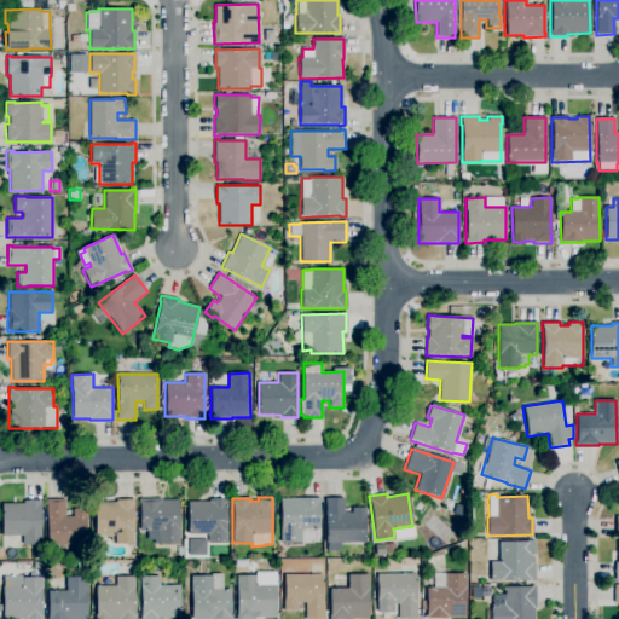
[(158,544),(158,543),(154,543),(154,538),(146,538),(146,531),(140,531),(140,504),(139,504),(139,498),(161,498),(161,501),(179,501),(179,544),(158,544)]
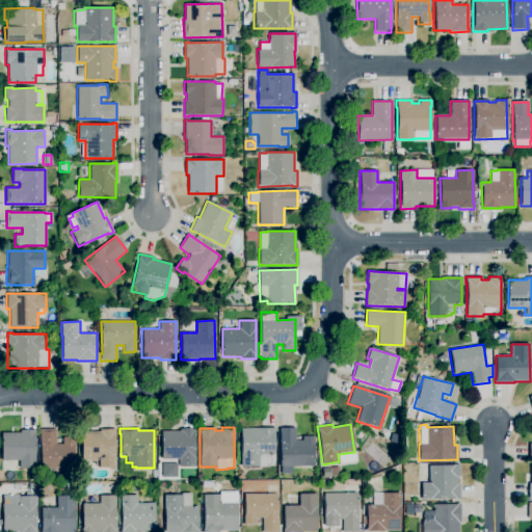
[(268,467),(241,467),(241,429),(256,429),(256,428),(275,428),(275,454),(268,454),(268,467)]
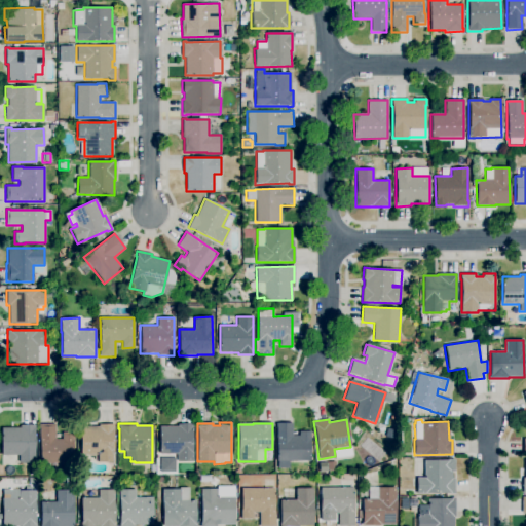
[(289,468),(277,468),(277,461),(276,461),(276,423),(292,423),(292,436),(299,436),(299,431),(310,431),(310,461),(289,461),(289,468)]
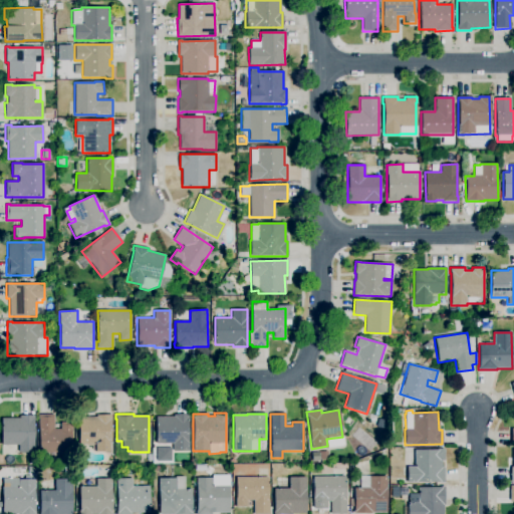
[(71,453),(38,453),(38,419),(37,419),(37,415),(53,415),(54,429),(60,429),(60,423),(71,423),(71,453)]
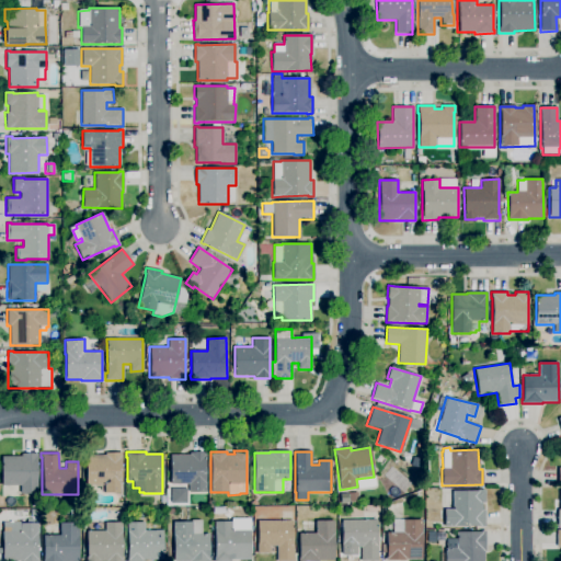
[(104,493),(104,484),(86,484),(86,455),(105,455),(105,453),(122,453),(122,493),(104,493)]
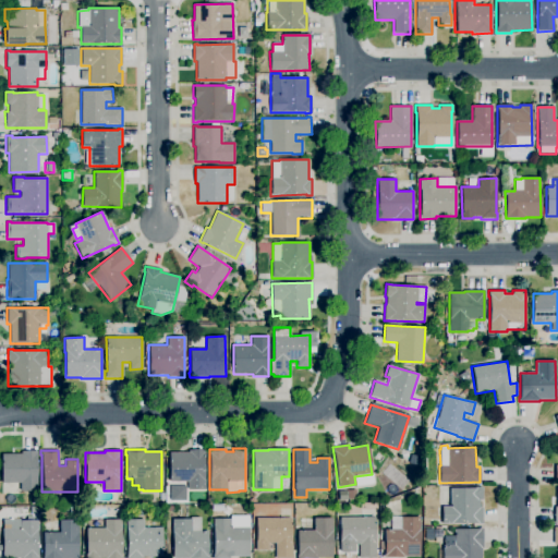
[(187,490),(187,482),(170,482),(169,452),(189,452),(189,450),(204,450),(205,489),(187,490)]
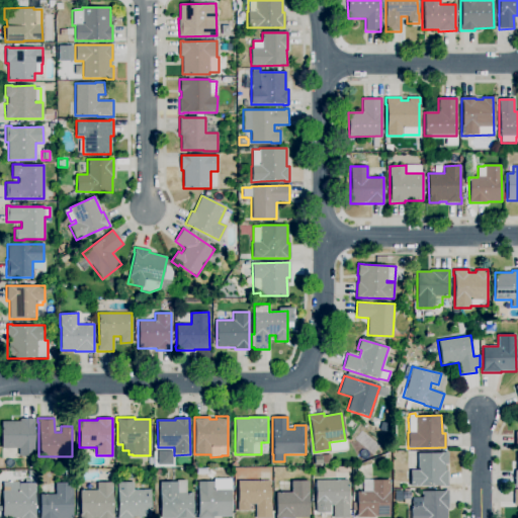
[(34,455),(18,456),(18,448),(2,448),(1,421),(19,421),(19,419),(34,419),(34,422),(33,422),(34,455)]
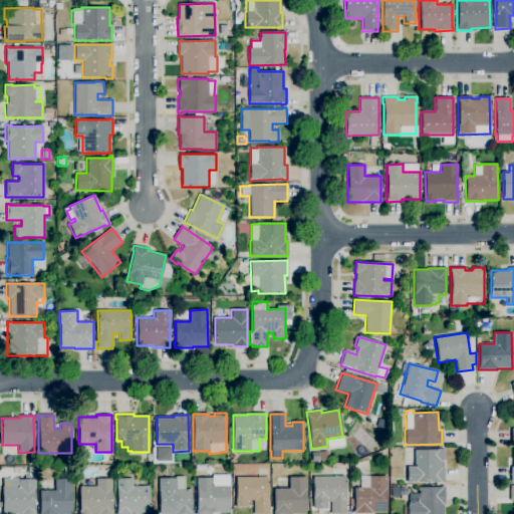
[(444,483),(439,483),(439,482),(407,482),(407,467),(414,467),(414,450),(437,450),(437,449),(444,449),(444,461),(442,461),(442,467),(444,467),(444,483)]
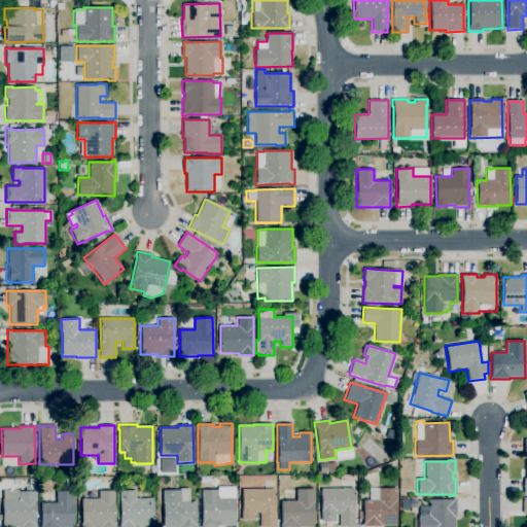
[(327,471),(326,463),(336,462),(337,470),(327,471)]
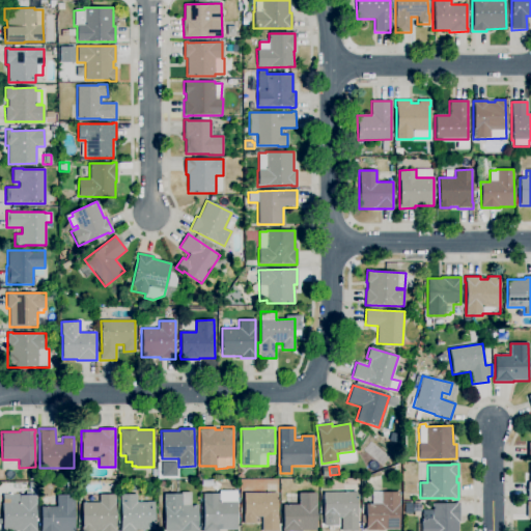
[(357,530),(341,530),(341,518),(337,518),(337,525),(323,525),(323,493),(357,492),(357,530)]
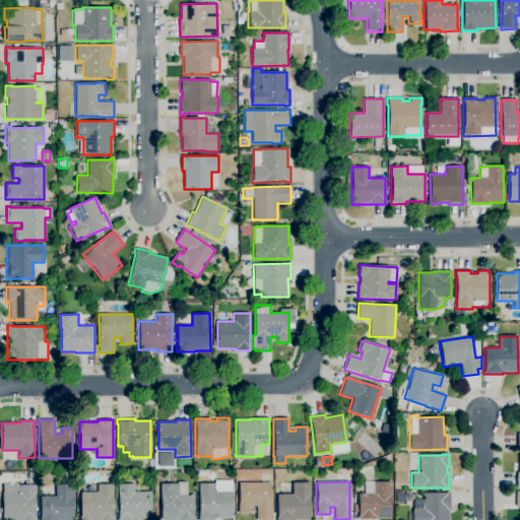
[(376,519),(358,519),(358,516),(358,512),(353,512),(353,504),(359,504),(358,494),(364,494),(364,481),(374,481),(390,481),(391,519),(376,519)]
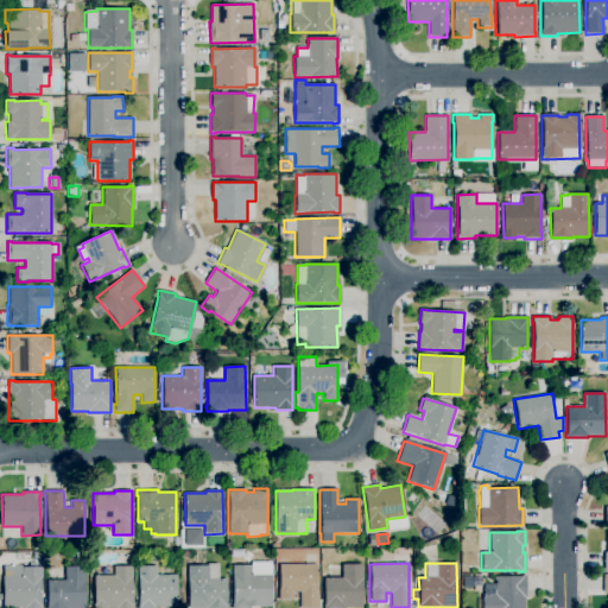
[(227,607),(188,607),(188,565),(207,565),(207,564),(219,564),(219,578),(227,578),(227,607)]
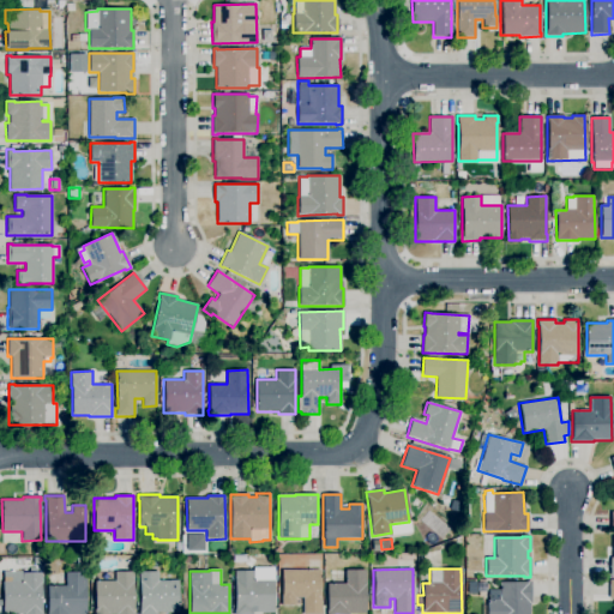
[(302,613),(302,597),(295,597),(295,606),(281,606),(281,595),(282,595),(282,570),(320,570),(320,613),(302,613)]
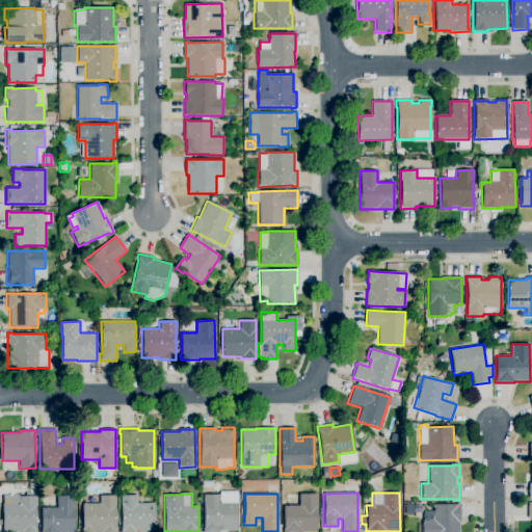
[(301,531),(283,531),(283,529),(284,529),(283,505),(298,505),(298,494),(316,494),(317,531),(301,531)]
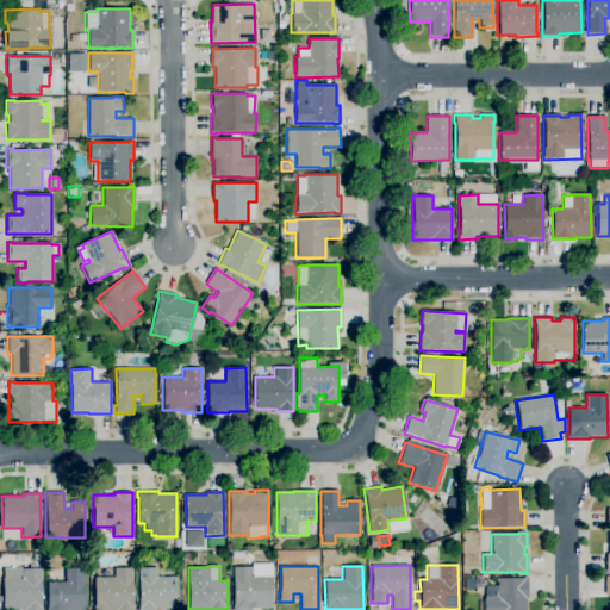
[(156,609),(138,609),(138,607),(138,568),(157,567),(157,577),(178,577),(178,608),(156,609)]
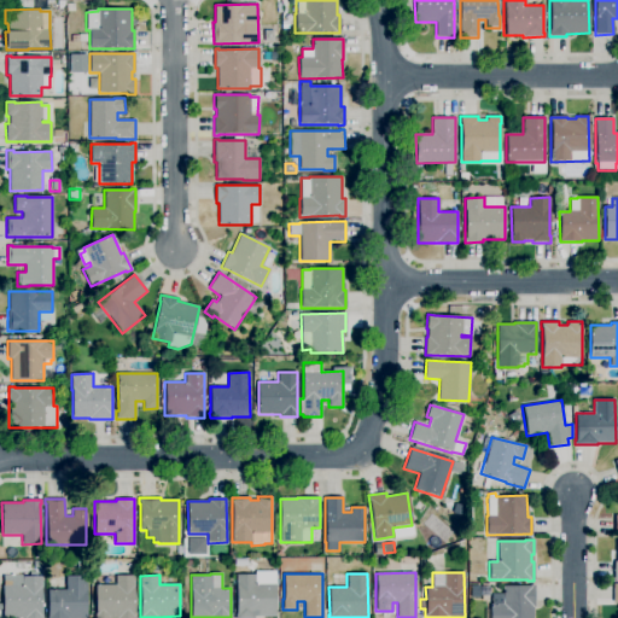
[(255,617),(235,617),(235,575),(255,575),(255,583),(275,583),(275,616),(255,617)]
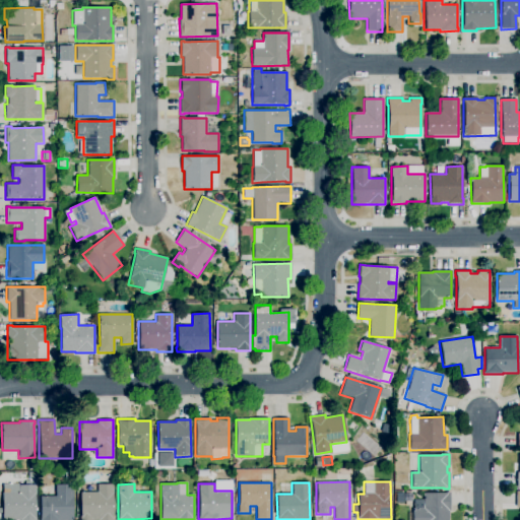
[(36,519),(2,519),(2,493),(18,493),(18,484),(36,484),(36,519)]
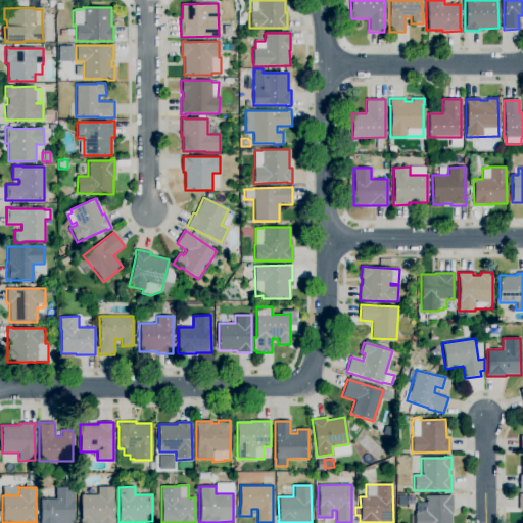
[(40,522),(40,521),(40,500),(55,500),(55,487),(74,487),(74,522),(40,522)]
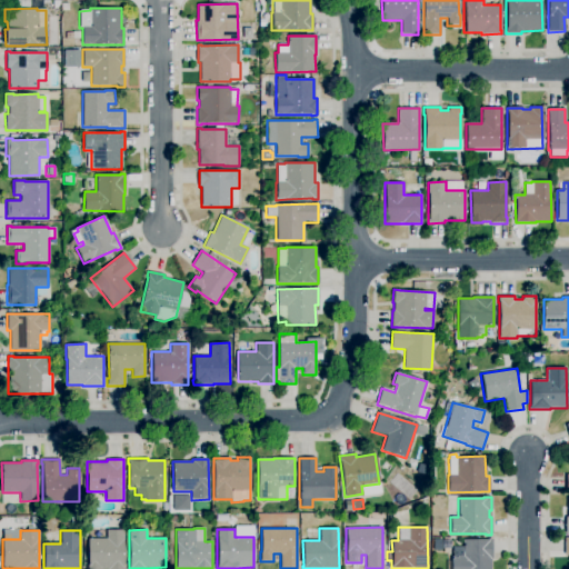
[(87,568),(87,565),(88,565),(88,538),(107,538),(107,530),(123,530),(123,568),(87,568)]
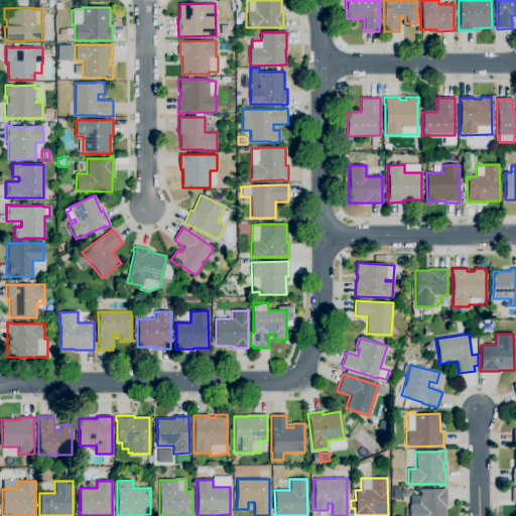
[(445,515),(409,515),(409,505),(420,505),(420,489),(446,489),(446,507),(445,507),(445,515)]
